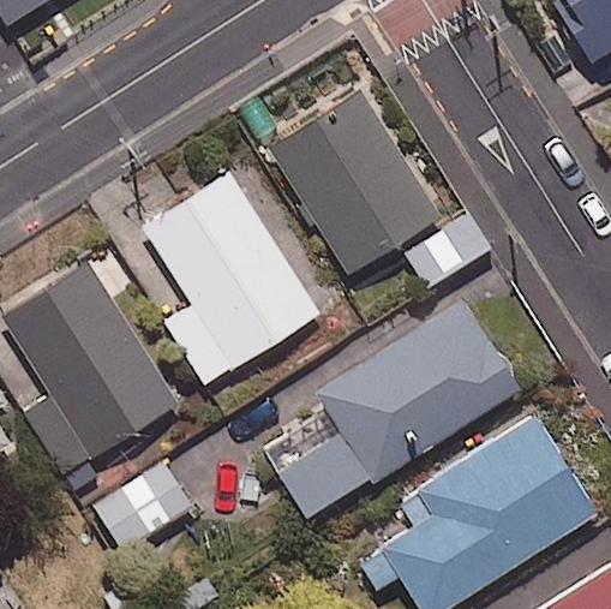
[(0,0),(0,16),(24,0),(0,0)]
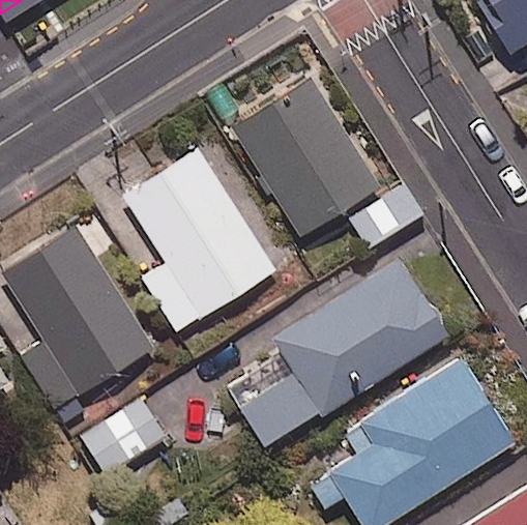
[(526,0),(479,0),(511,51),(526,41),(526,0)]
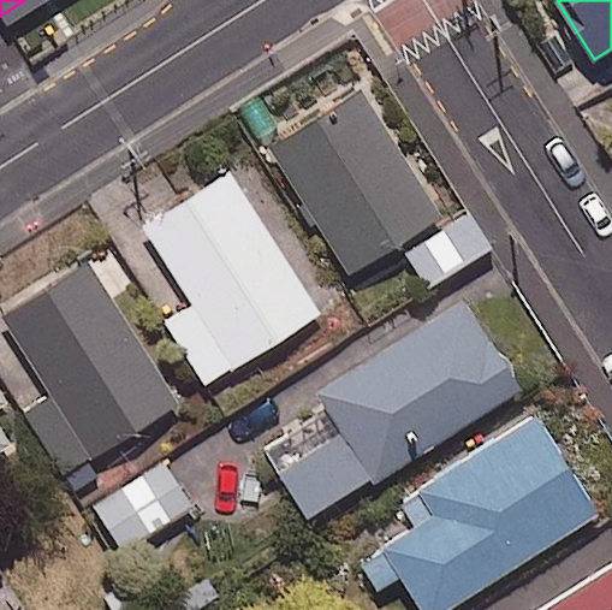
[(441,215),(362,88),(272,146),(351,272),(441,215)]
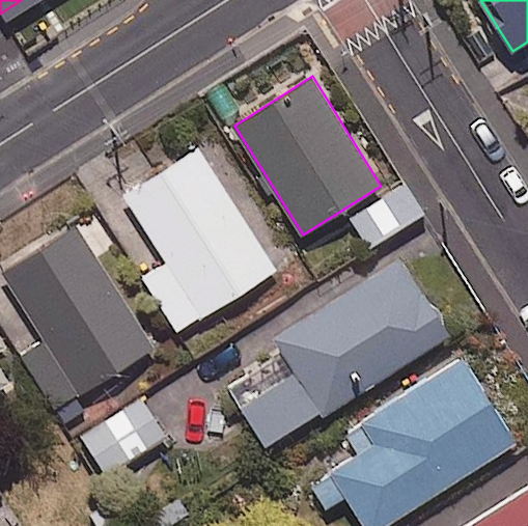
[(276,271),(200,150),(127,198),(169,265),(142,281),(175,334),(276,271)]
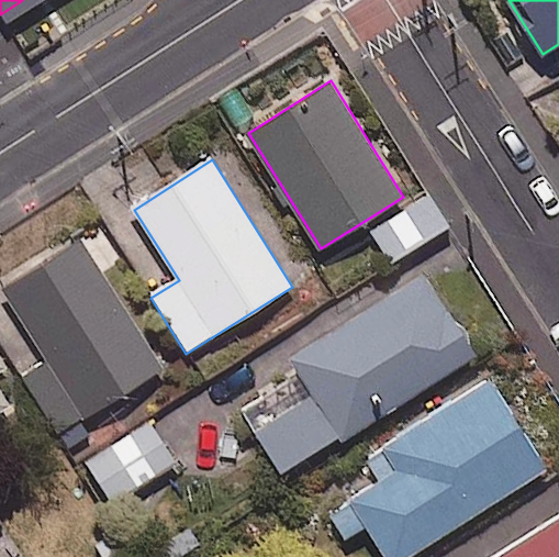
[(449,226),(428,196),(371,234),(392,265),(449,226)]
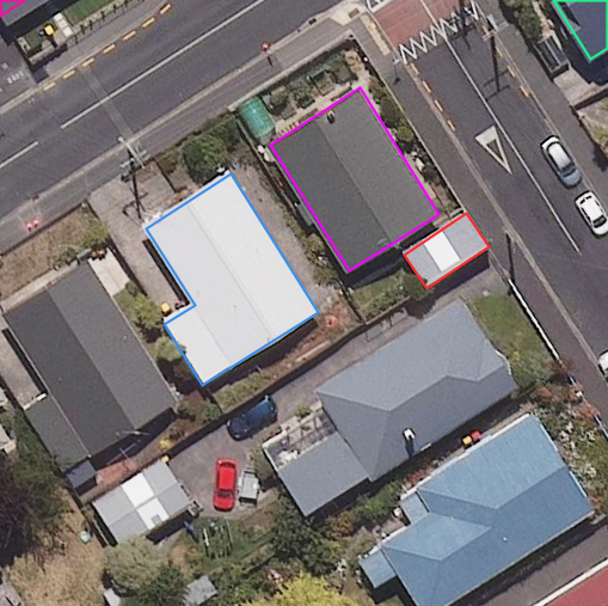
[(178,401),(88,262),(4,317),(54,395),(25,412),(65,473),(178,401)]
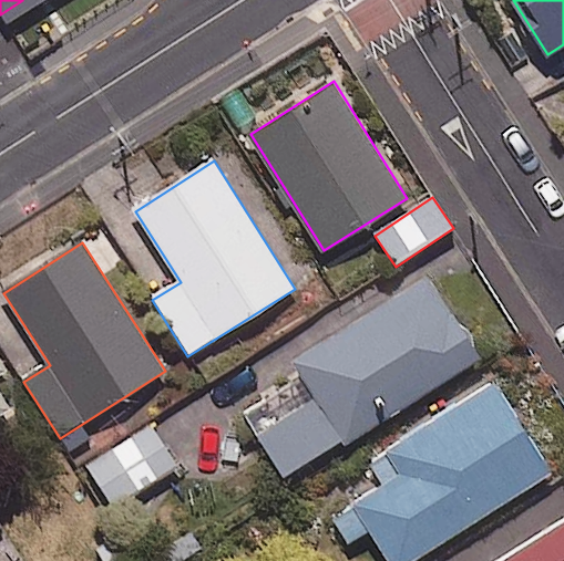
[(479,360),(430,278),(235,395),(284,477),(479,360)]
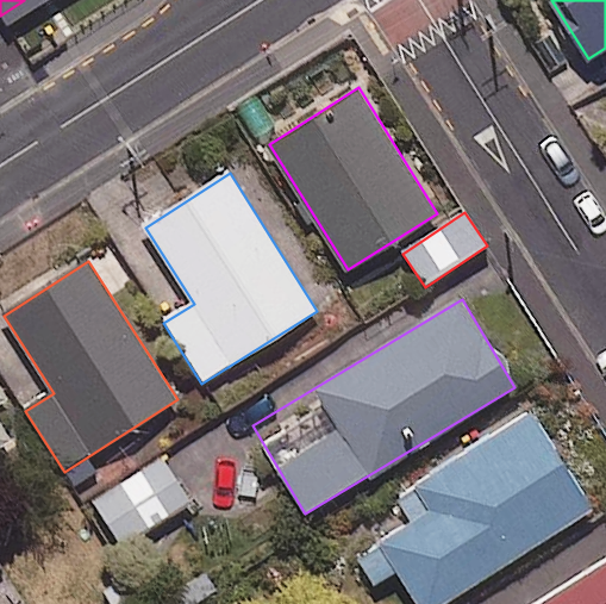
[(0,404),(7,400),(0,388),(0,447),(10,441),(0,424),(0,404)]
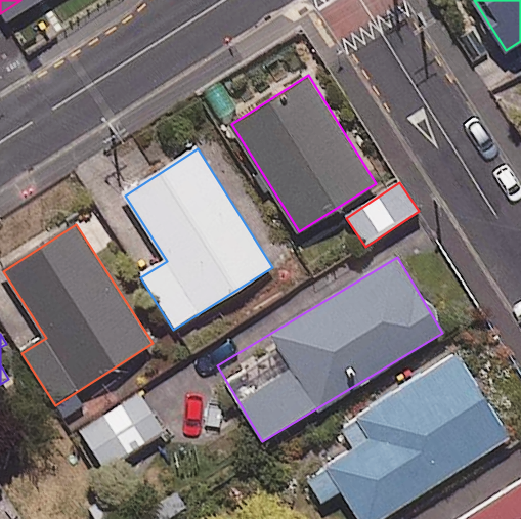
[(381,518),(509,436),(454,354),(293,460),(320,503),(341,490),(359,518),(381,518)]
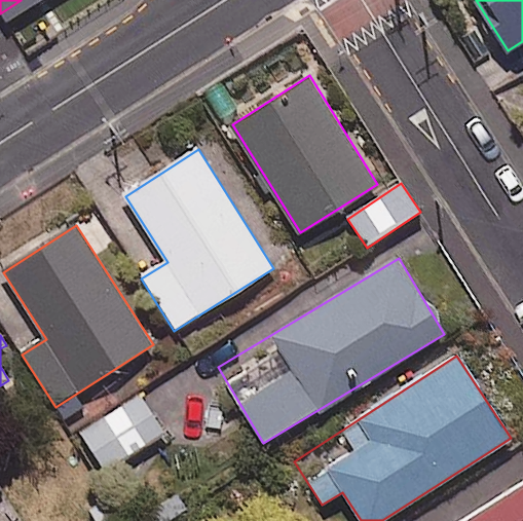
[(164,433),(139,395),(80,436),(107,473),(164,433)]
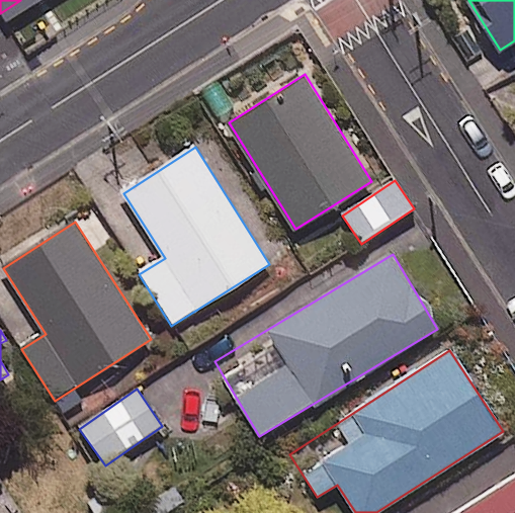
[(514,467),(440,512),(514,512),(514,467)]
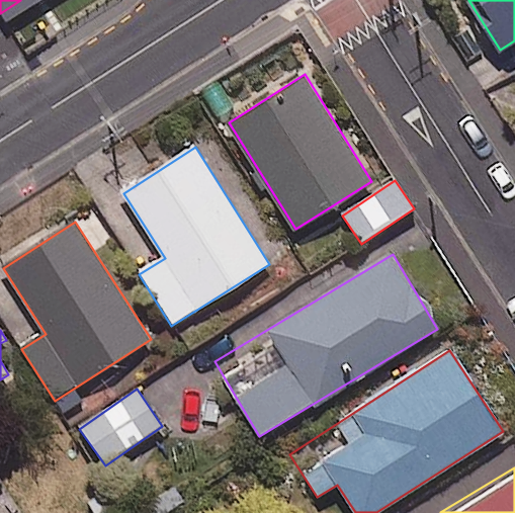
All buildings are outlined.
